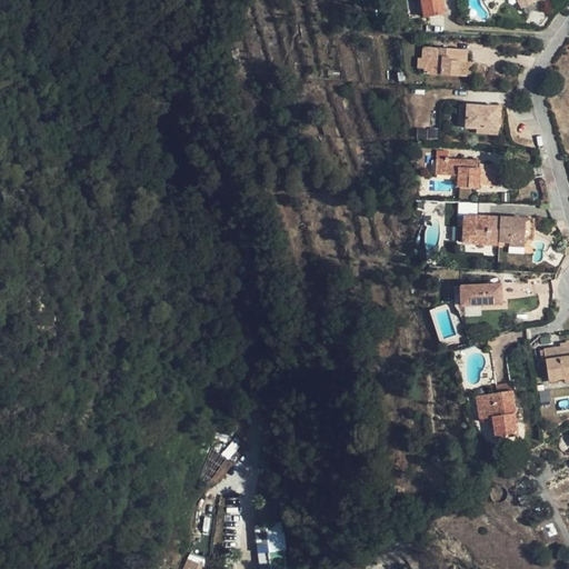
[(443,16),(440,0),(421,0),(425,18),(443,16)]
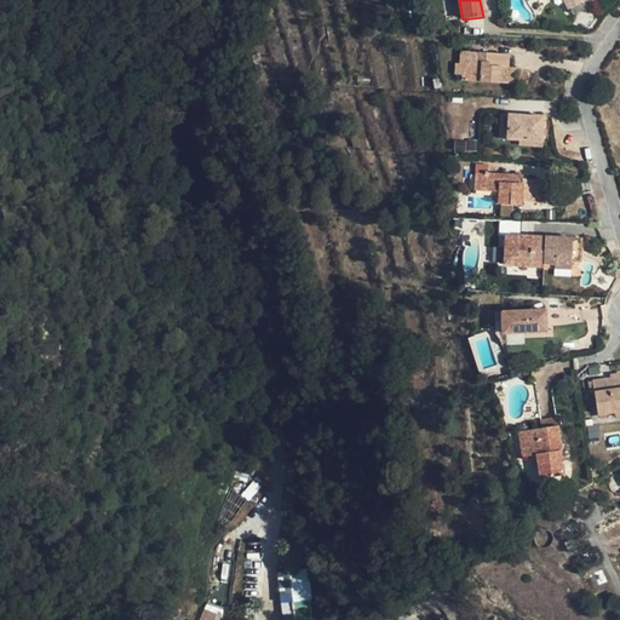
[(566,0),(572,11),(587,3),(585,0),(566,0)]
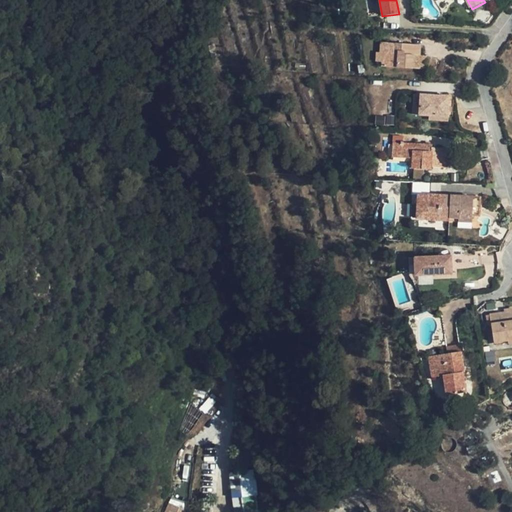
[(420,54),(421,43),(381,40),(380,53),(382,53),(381,66),(413,67),(413,54),(420,54)]
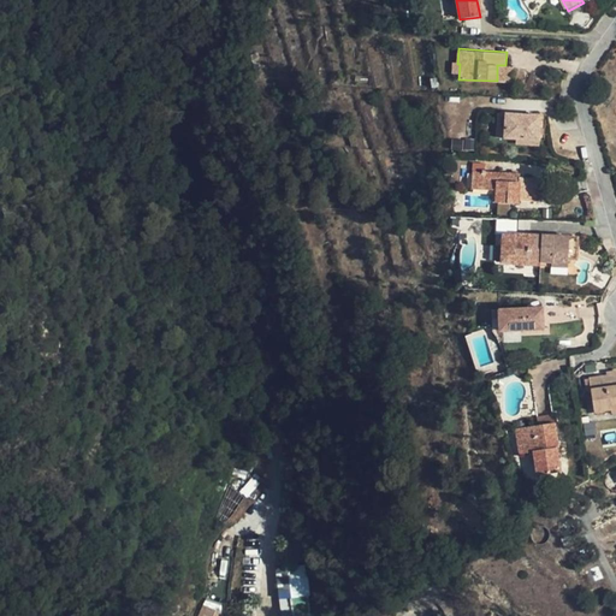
[(499,112),(498,130),(505,130),(505,137),(519,138),(517,143),(542,144),(544,116),(499,112)]
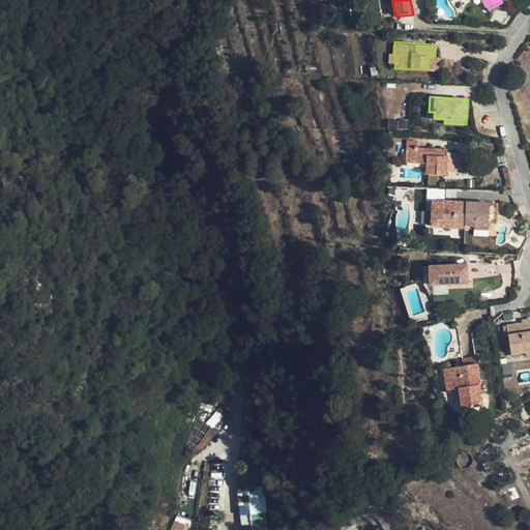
[(459,156),(436,154),(429,154),(429,148),(403,146),(403,163),(427,165),(425,174),(445,176),(445,172),(458,172),(459,156)]
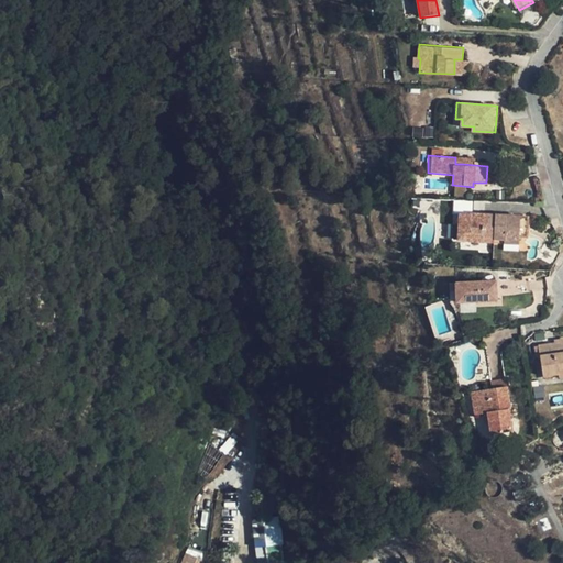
[(520,249),(520,241),(521,234),(529,234),(531,214),(461,210),(459,245),(520,249)]
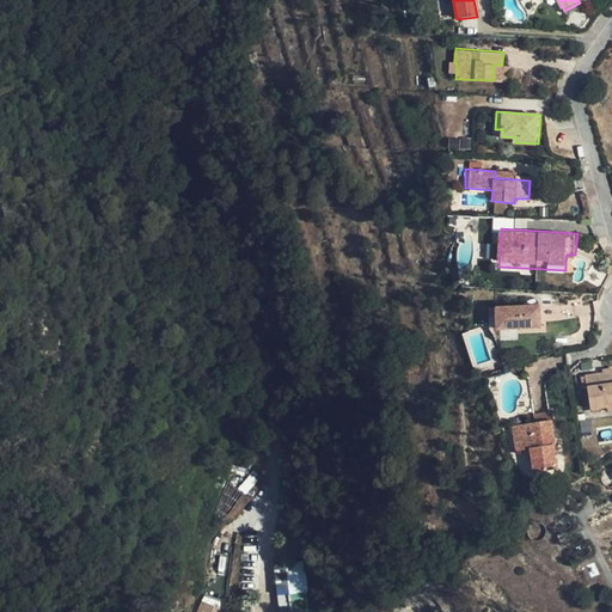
[(539,304),(496,303),(495,324),(538,328),(539,304)]
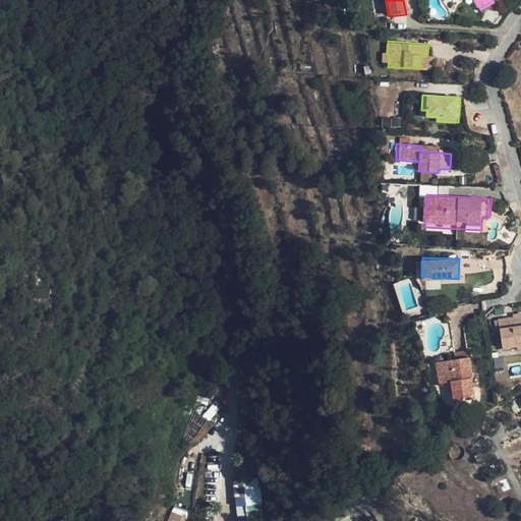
[(504,347),(519,344),(518,341),(520,341),(520,314),(500,319),(503,338),(504,347)]
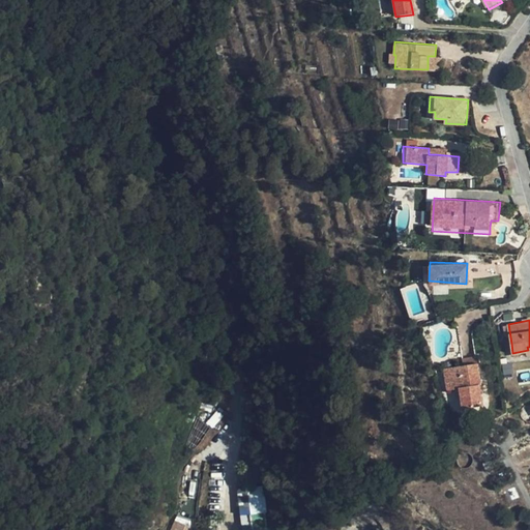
[(513,373),(512,362),(504,363),(505,374),(513,373)]
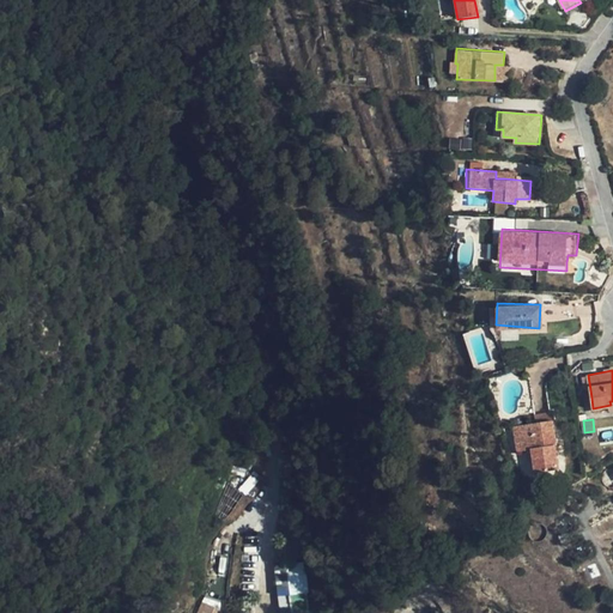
[(513,425),(513,435),(519,434),(521,453),(534,451),(536,450),(538,460),(534,460),(536,474),(560,472),(557,448),(558,447),(556,420),(513,425)]
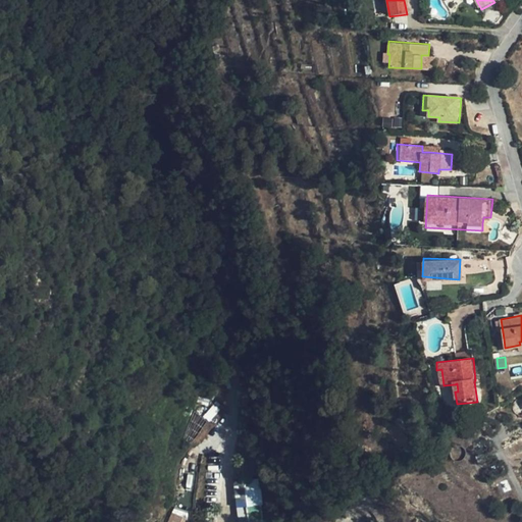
[(487,440),(485,434),(469,439),(472,448),(487,440)]
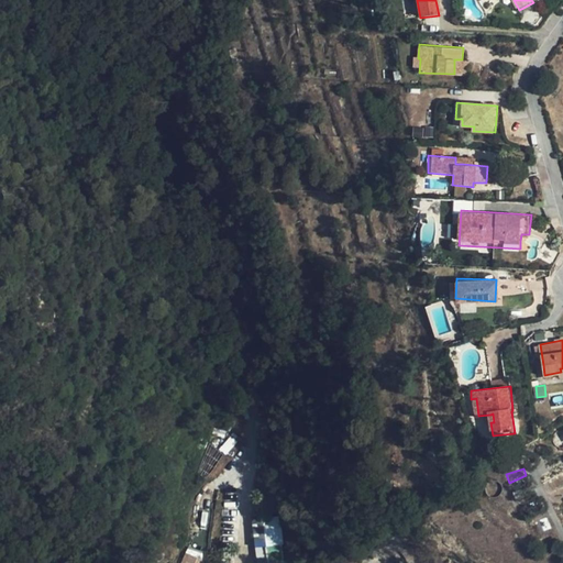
[(529,494),(526,486),(514,493),(516,499),(529,494)]
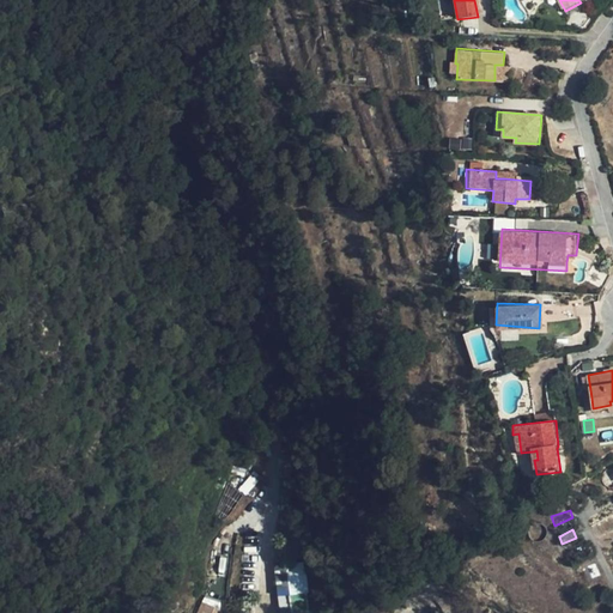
[(309,612),(305,562),(275,564),(279,606),(291,605),(291,612),(309,612)]
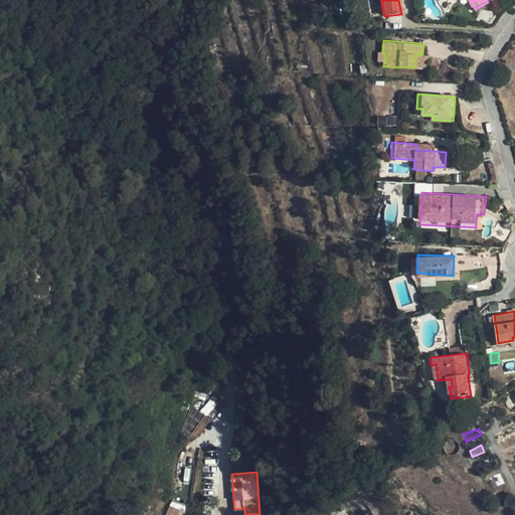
[(173,514),(177,509),(185,513),(186,506),(174,500),(171,506),(166,514),(173,514)]
